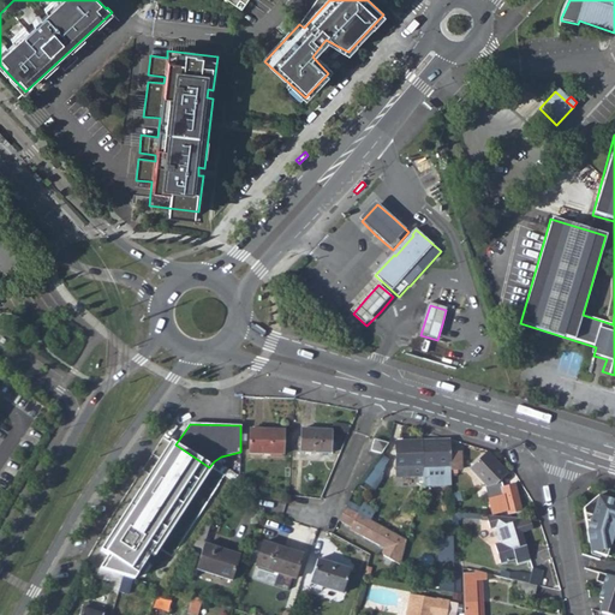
[(332,428),(303,428),(303,449),(332,449),(332,428)]
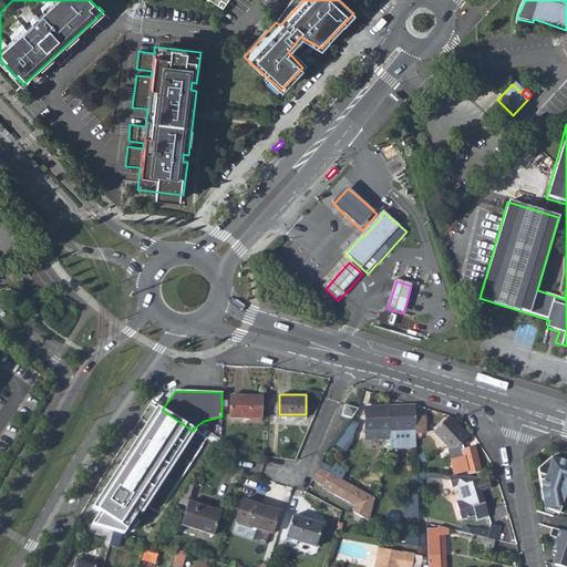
[(260,395),(230,395),(229,416),(260,418),(260,395)]
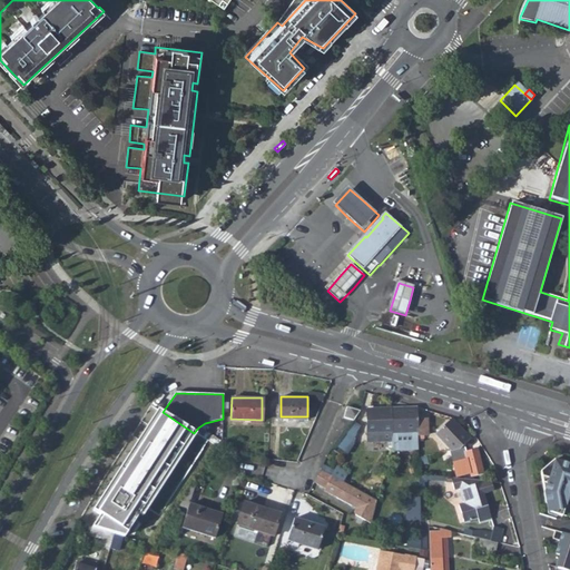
[(347,403),(343,413),(352,416),(360,409),(347,403)]
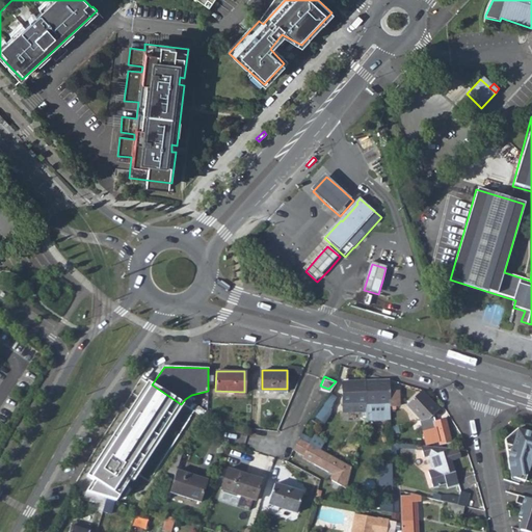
[(352,380),(341,380),(342,407),(353,407),(353,401),(355,401),(355,392),(352,392),(352,380)]
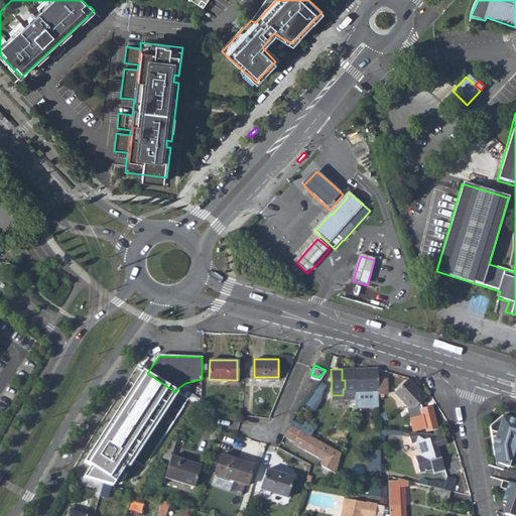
[(354,369),(342,369),(342,380),(345,380),(345,389),(343,389),(343,395),(354,395),(354,369)]
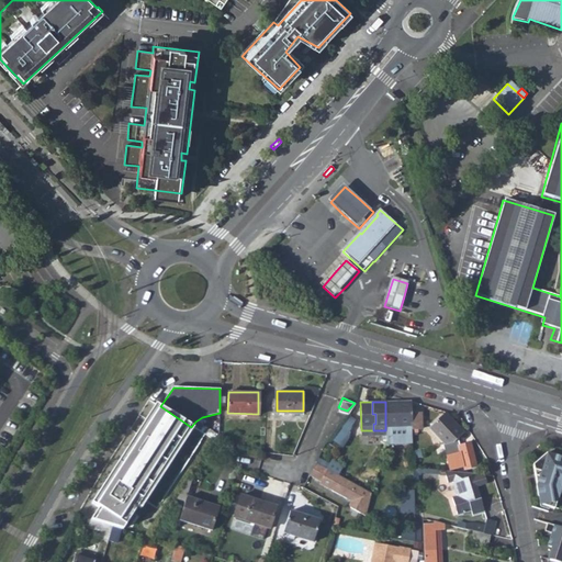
[(409,402),(385,402),(385,430),(385,436),(384,439),(411,438),(411,424),(409,402)]
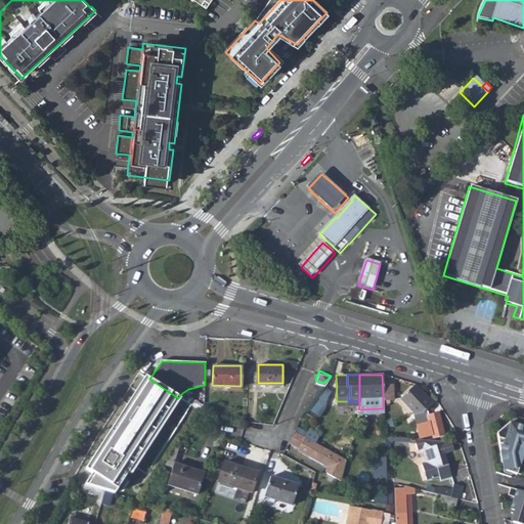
[(178,398),(149,379),(145,376),(83,471),(90,475),(84,485),(104,491),(113,494),(119,496),(182,400),(178,398)]
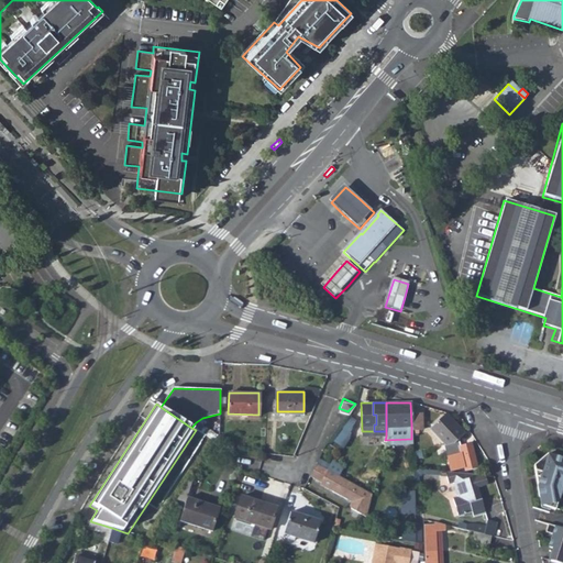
[(420,406),(411,406),(411,424),(417,424),(417,420),(420,420),(420,406)]
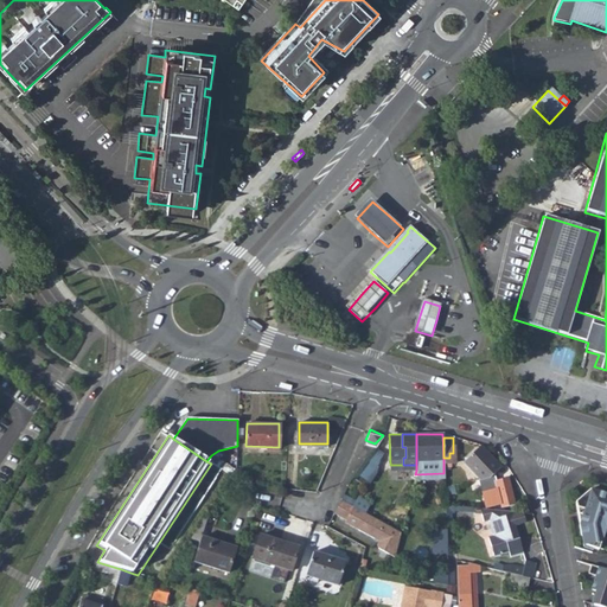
[(372,446),(358,474),(366,478),(369,474),(372,475),(378,466),(377,454),(379,449),(372,446)]
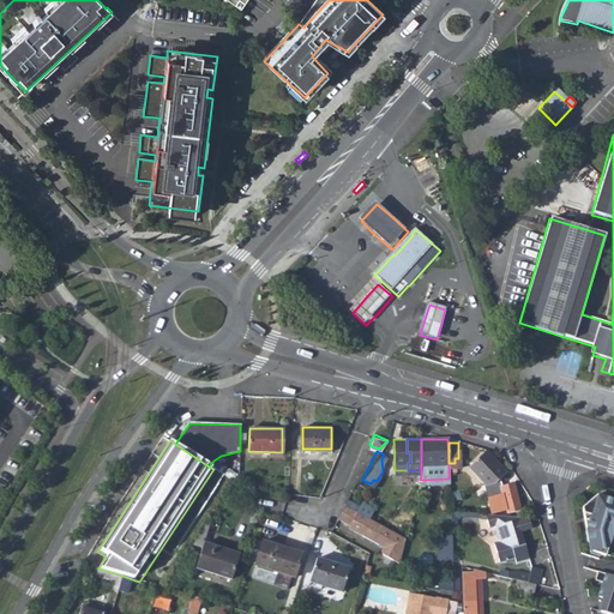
[(485,452),(468,468),(486,486),(494,483),(505,474),(485,452)]
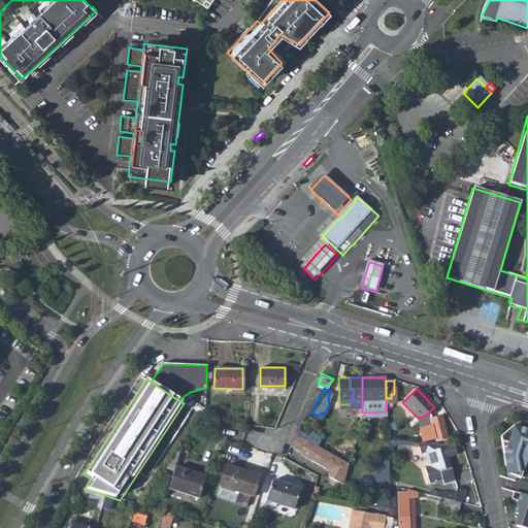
[(432,426),(420,431),(425,443),(437,438),(439,443),(451,438),(440,416),(429,420),(432,426)]
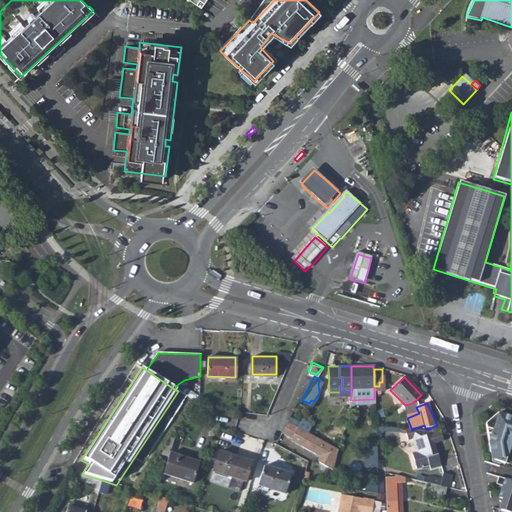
[(511,419),(498,415),(483,426),(485,435),(490,437),(487,445),(491,462),(500,465),(504,466),(508,451),(511,451),(511,419)]
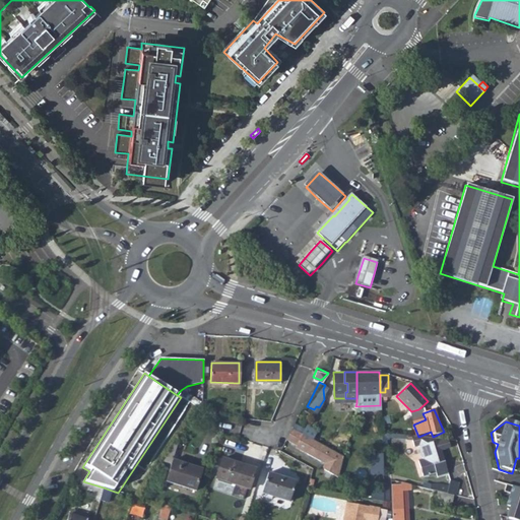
[(306,423),(300,433),(301,434),(310,438),(311,439),(318,428),(312,425),(311,426),(306,423)]
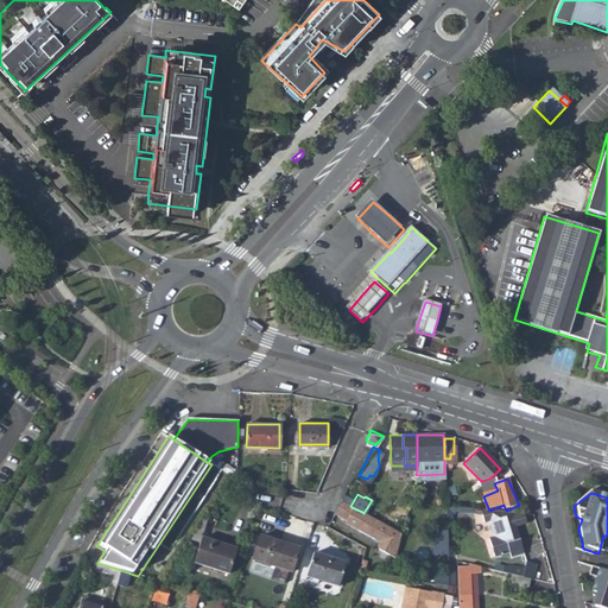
[(341,500),(334,514),(341,518),(344,519),(352,507),(350,506),(341,500)]
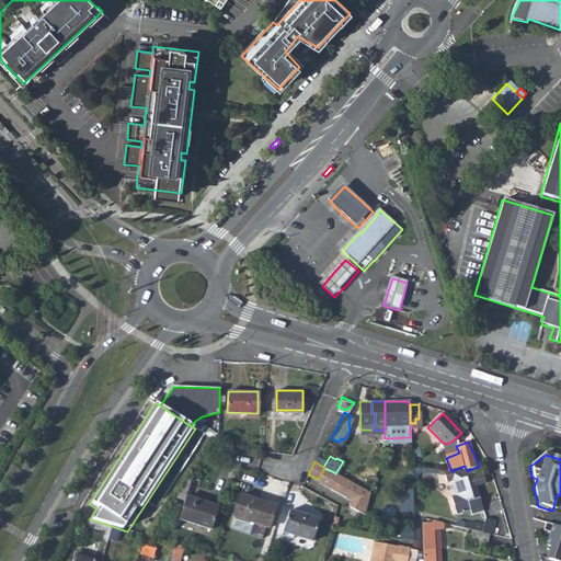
[(411,466),(400,466),(400,480),(411,480),(411,466)]
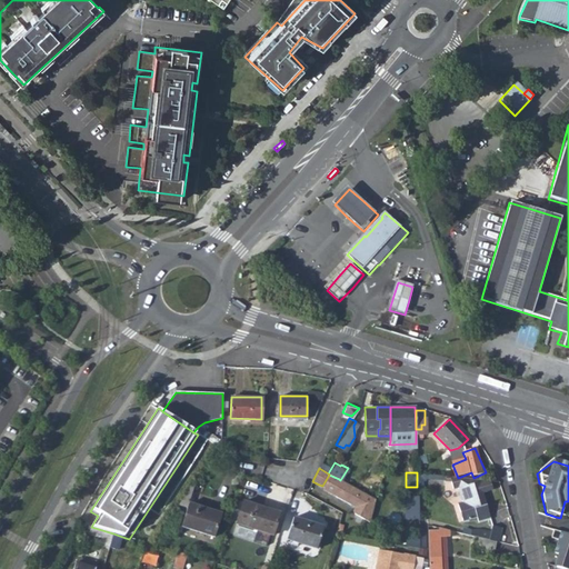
[(340,480),(339,479),(331,495),(352,506),(351,509),(352,513),(368,521),(373,499),(340,480)]
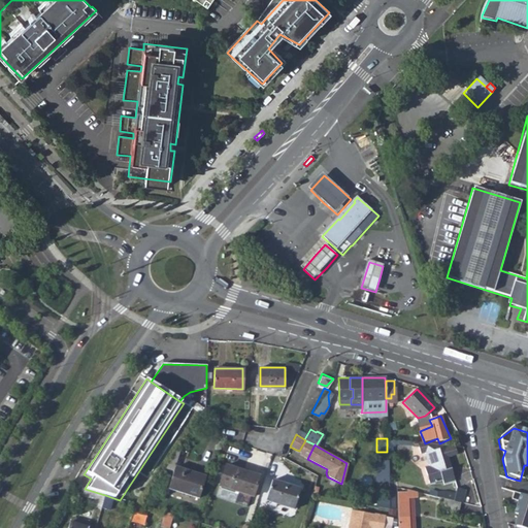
[(430,462),(424,464),(427,481),(441,477),(442,483),(454,481),(447,446),(431,446),(427,449),(430,462)]
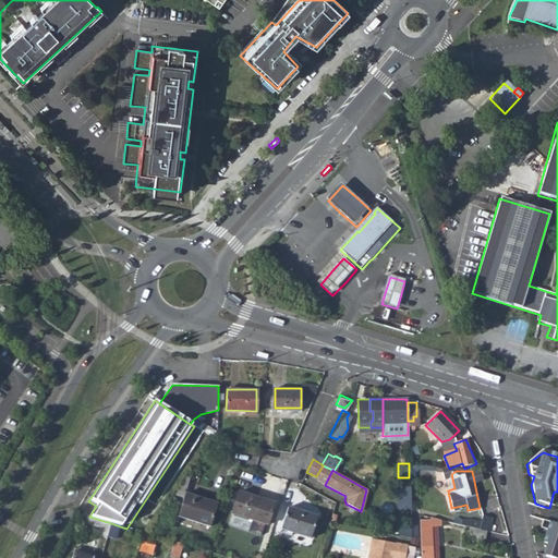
[(399,508),(412,508),(412,486),(399,486),(399,508)]
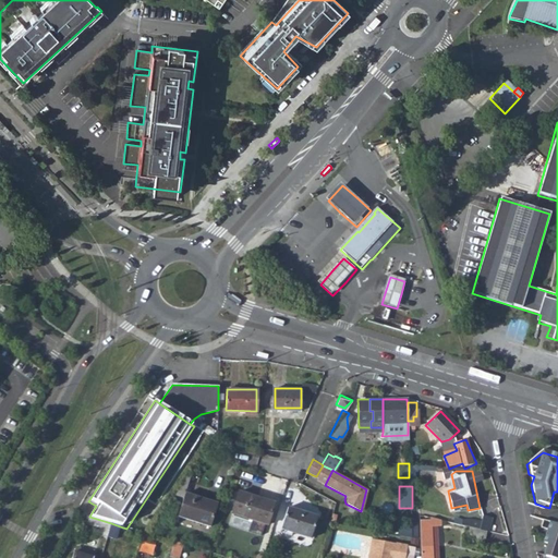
[(69,489),(63,500),(77,507),(83,496),(69,489)]
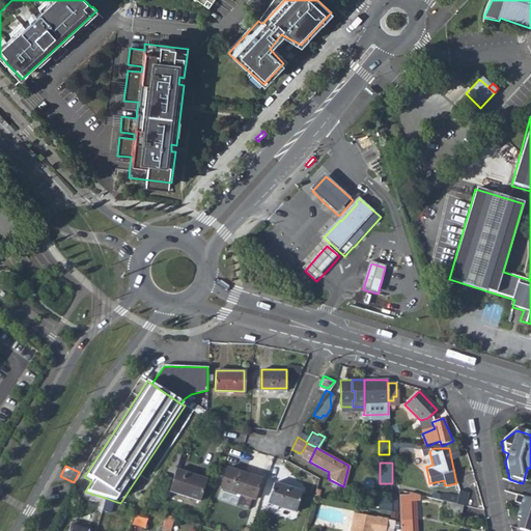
[(225,468),(219,488),(253,499),(259,478),(225,468)]
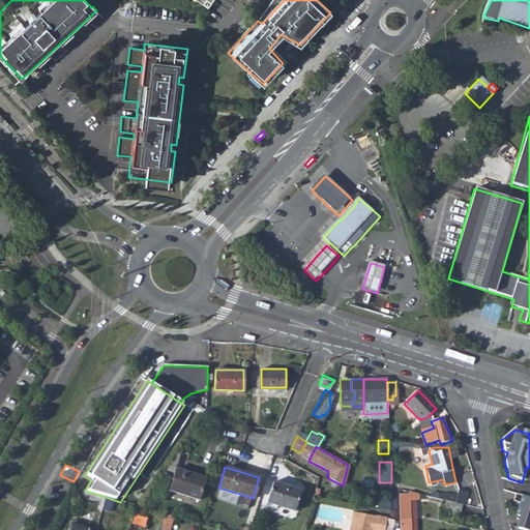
[(177,469),(170,490),(200,499),(206,478),(177,469)]
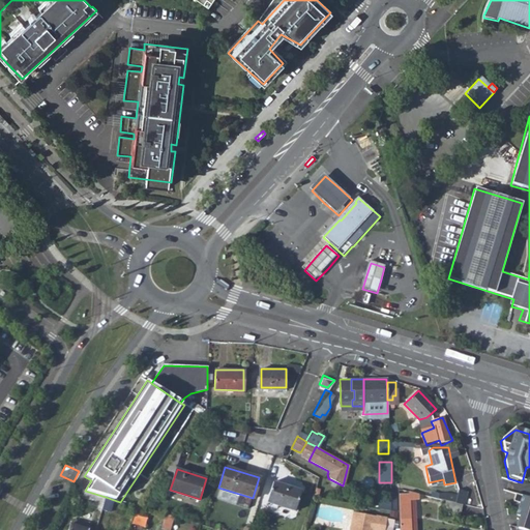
[(271,480),(265,504),(293,512),(299,489),(271,480)]
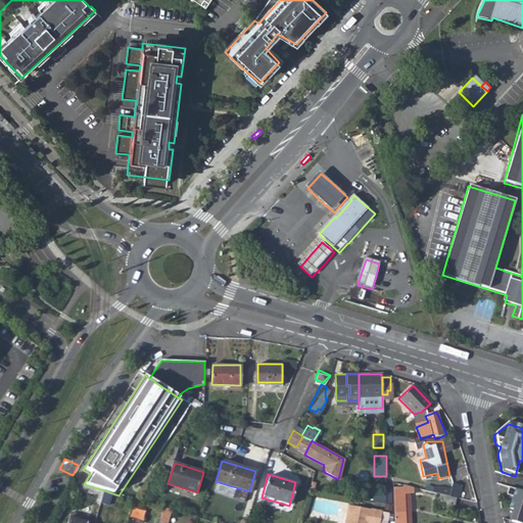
[(440,485),(438,492),(441,493),(455,497),(457,497),(460,484),(452,482),(449,488),(440,485)]
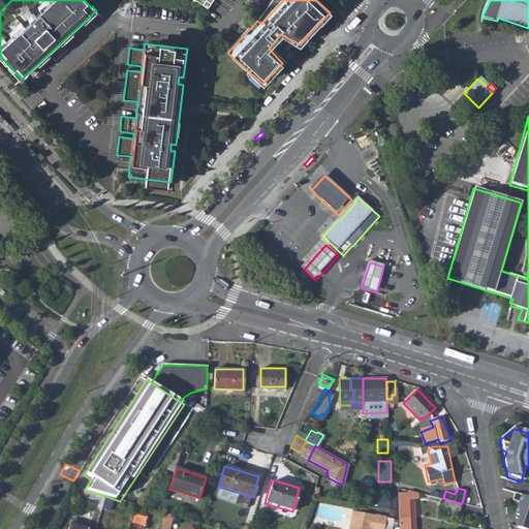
[(85,490),(83,498),(95,502),(94,508),(101,510),(102,509),(105,496),(85,490)]
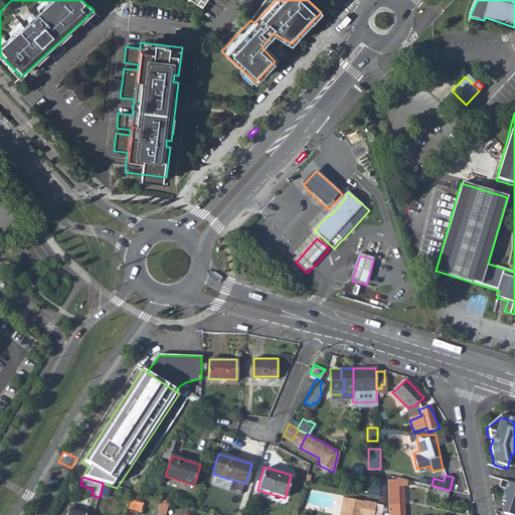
[(397,479),(387,479),(386,514),(397,514),(397,488),(405,488),(407,479),(397,477),(397,479)]
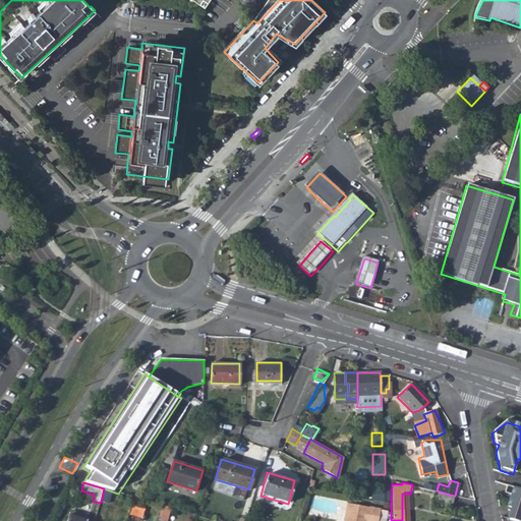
[(520,520),(520,489),(506,485),(504,493),(510,495),(506,506),(511,508),(508,519),(516,520),(520,520)]
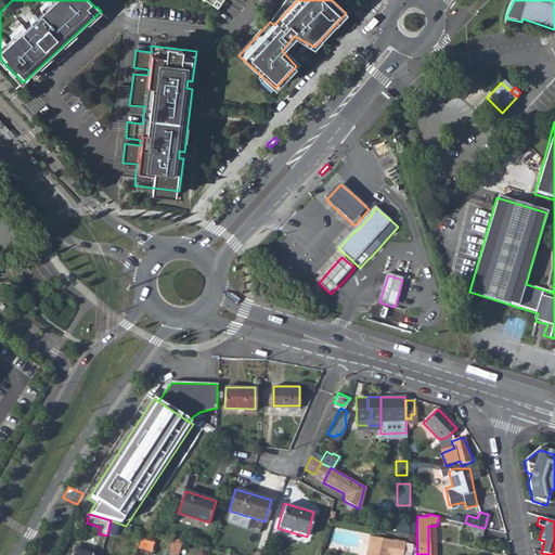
[(111,520),(107,534),(115,537),(119,524),(111,520)]
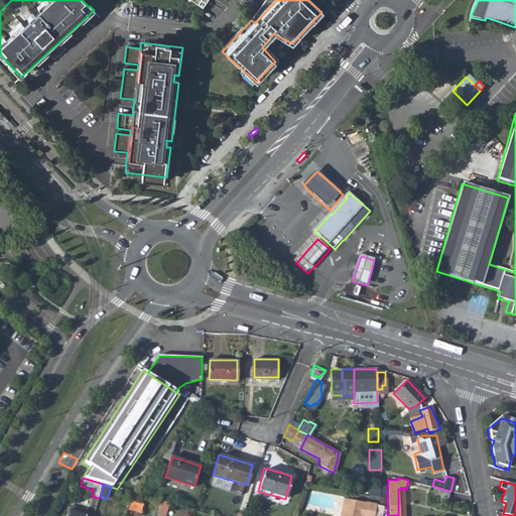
[(435,487),(433,495),(447,498),(448,491),(435,487)]
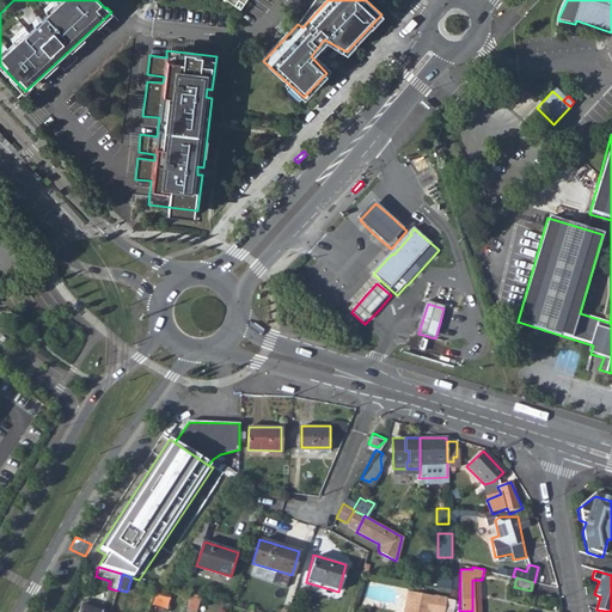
[(482,611),(482,580),(472,580),(472,611),(482,611)]
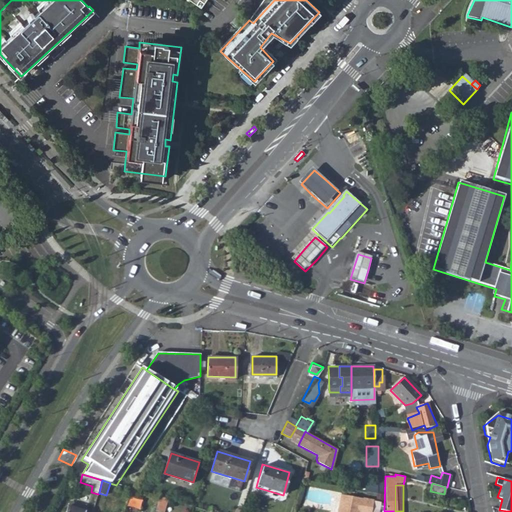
[(339,495),(335,511),(367,511),(370,500),(339,495)]
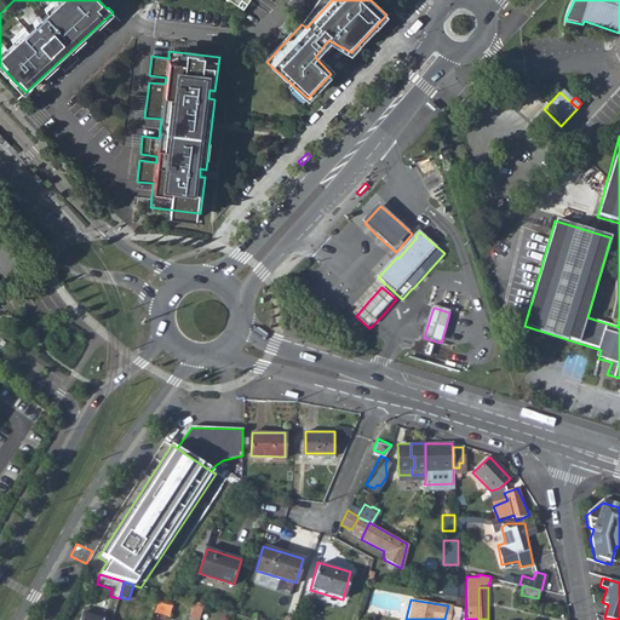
[(194,602),(188,619),(199,619),(205,604),(194,602)]
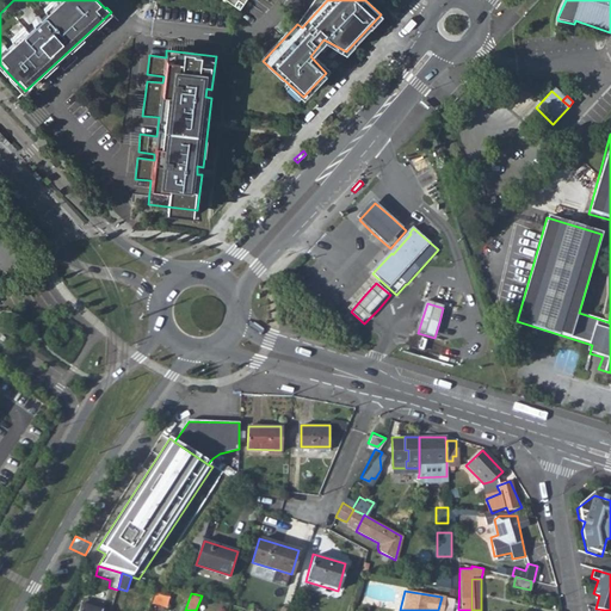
[(82,599),(80,605),(100,610),(102,605),(82,599)]
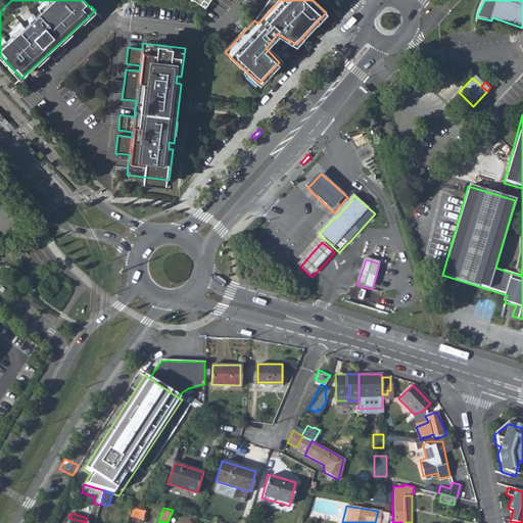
All buildings are outlined.
